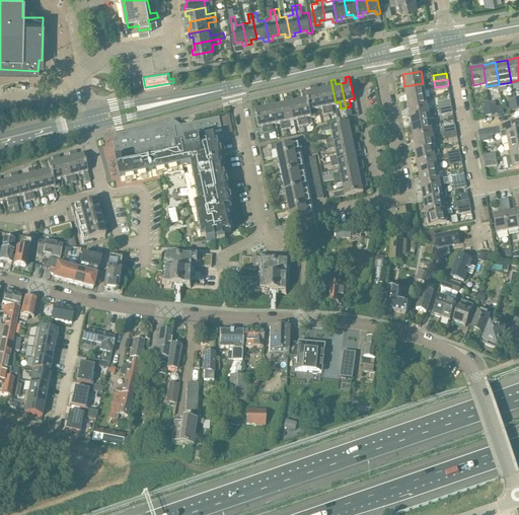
[(328,86),(323,87),(328,112),(334,111),(331,103),(336,102),(330,80),(327,80),(328,86)]
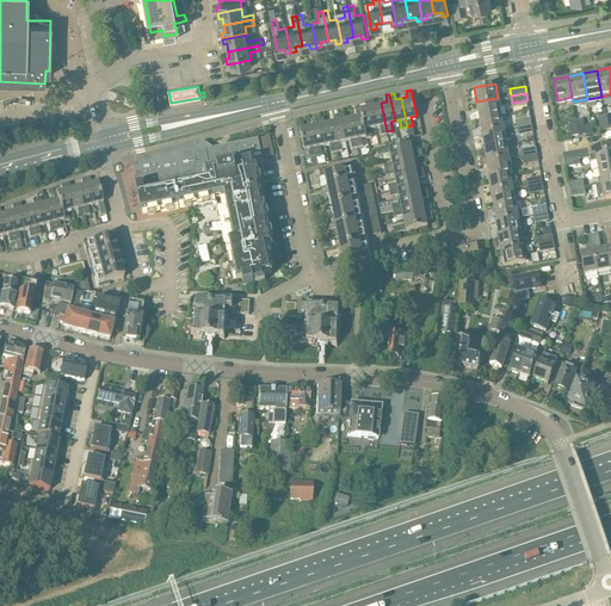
[(381,133),(387,131),(381,103),(375,104),(374,97),(369,98),(375,125),(380,124),(381,133)]
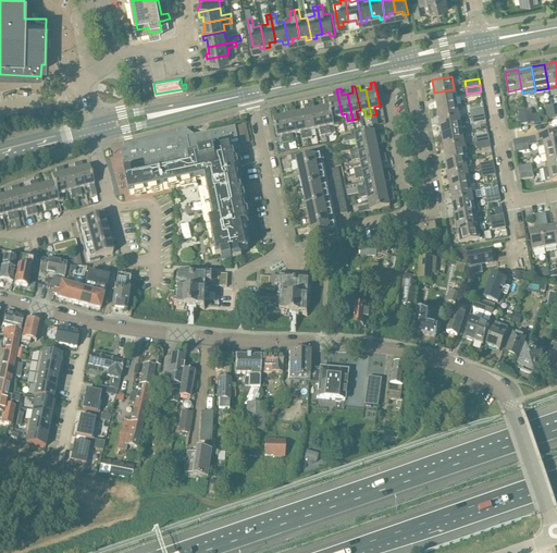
[(334,96),(329,97),(334,122),(334,123),(339,122),(337,115),(342,114),(336,89),(333,90),(334,96)]
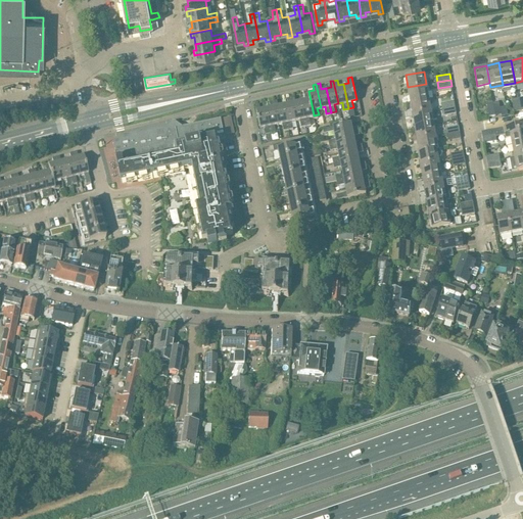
[(411,99),(429,96),(426,84),(408,87),(411,99)]
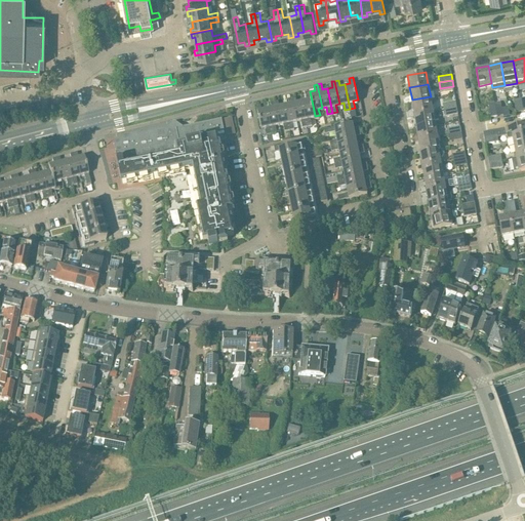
[(308,98),(303,99),(307,124),(312,123),(311,116),(315,115),(310,91),(306,92),(308,98)]
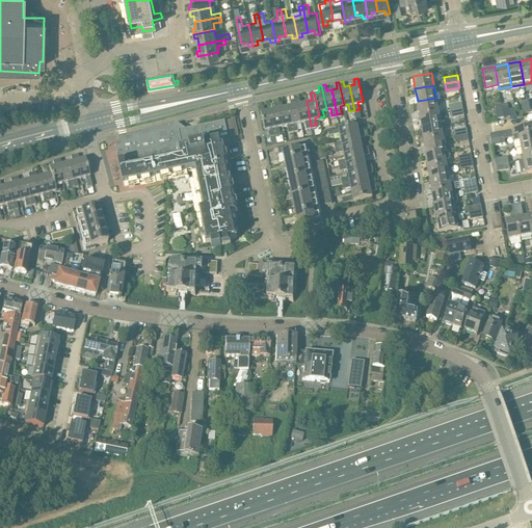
[(299,96),(296,97),(300,121),(304,120),(307,127),(311,126),(307,101),(301,102),(299,96)]
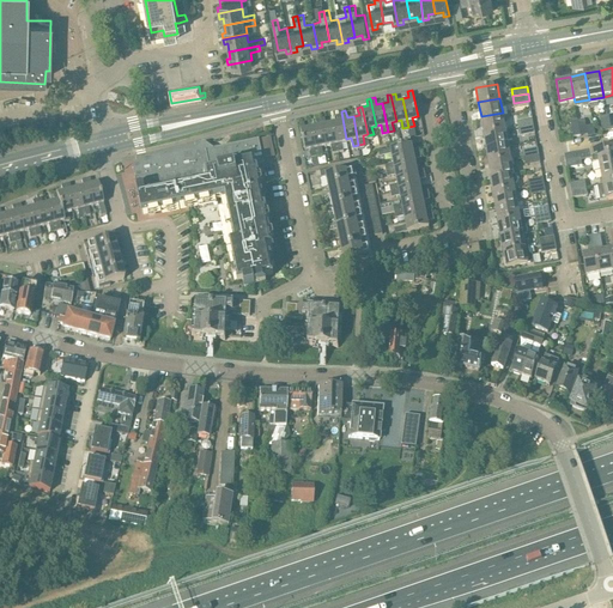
[(338,120),(332,121),(338,149),(344,147),(341,140),(346,139),(341,111),(337,113),(338,120)]
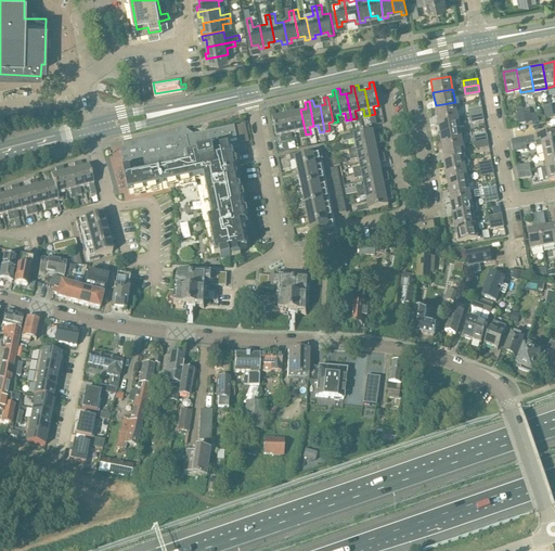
[(545,116),(552,115),(550,101),(543,102),(545,116)]
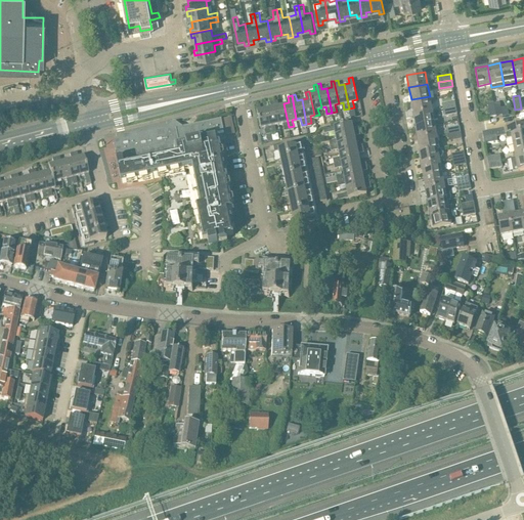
[(411,99),(413,113),(432,110),(430,96),(411,99)]
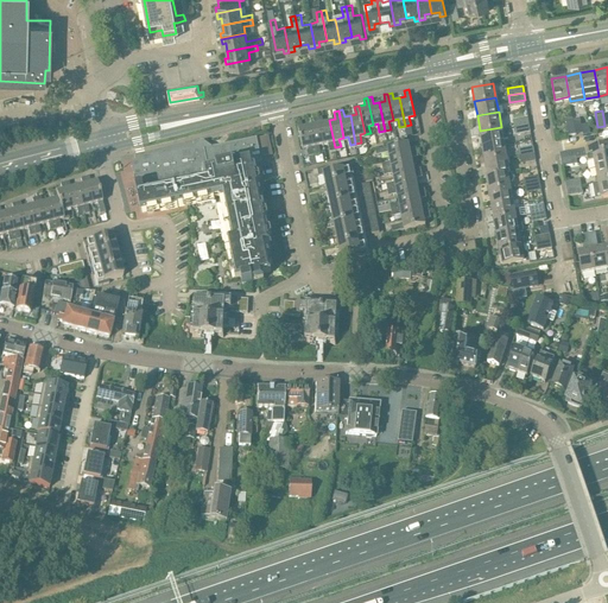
[(322,114),(317,115),(323,141),(328,141),(329,148),(335,147),(329,120),(323,121),(322,114)]
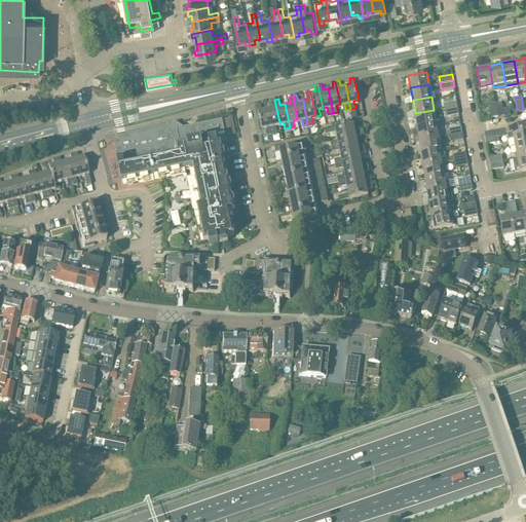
[(444,102),(445,107),(457,105),(456,99),(444,102)]
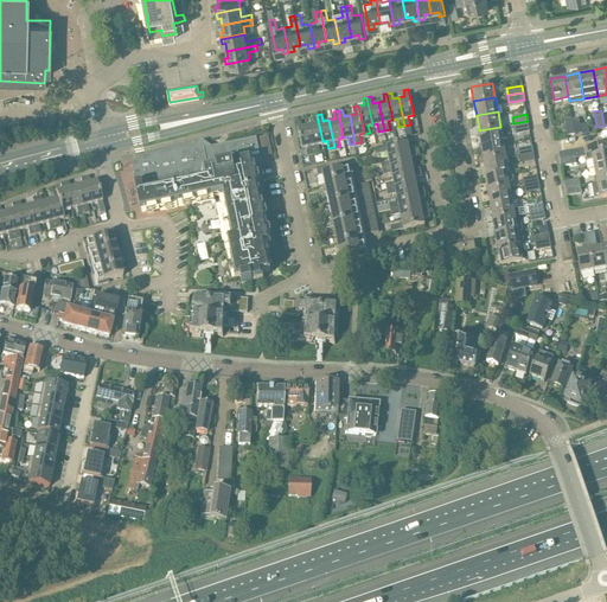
[(314,122),(308,125),(314,152),(320,151),(318,142),(323,141),(317,115),(313,115),(314,122)]
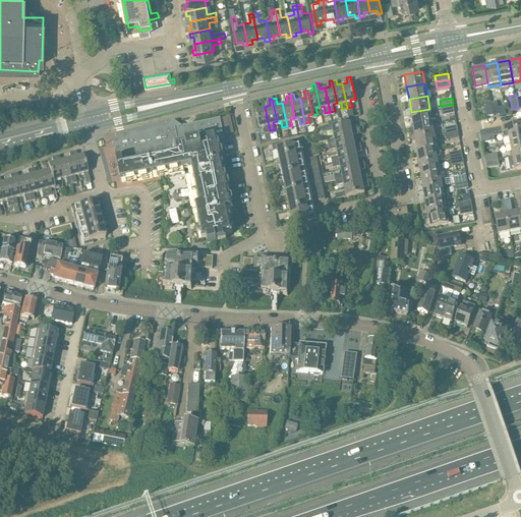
[(490,100),(494,112),(500,111),(497,99),(490,100)]
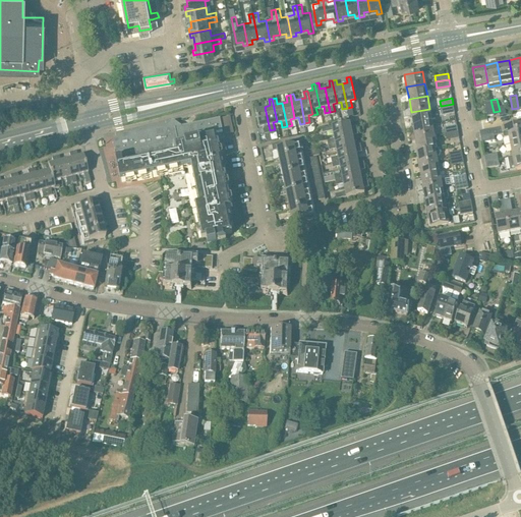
[(487,113),(494,112),(490,100),(484,101),(487,113)]
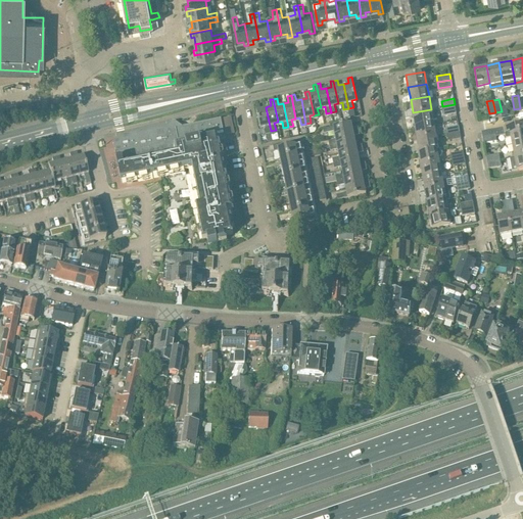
[(259,102),(255,102),(260,126),(265,125),(266,132),(271,131),(266,107),(260,108),(259,102)]
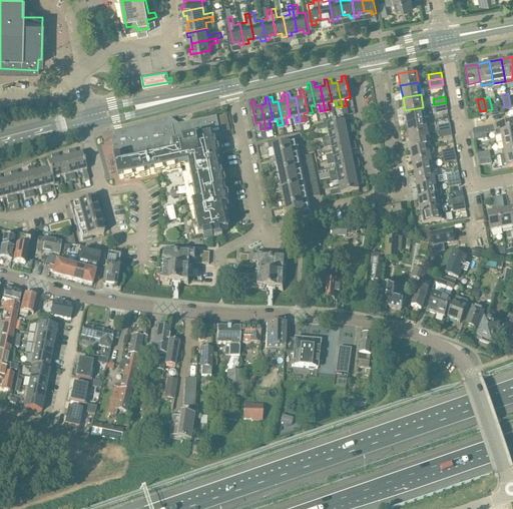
[(446,102),(434,104),(435,111),(447,108),(446,102)]
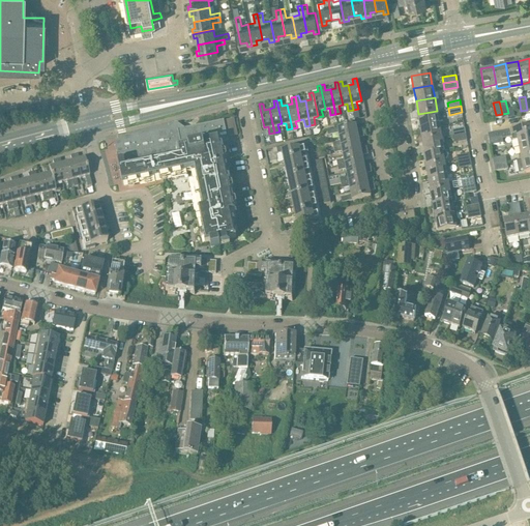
[(418,114),(420,126),(439,123),(437,111),(418,114)]
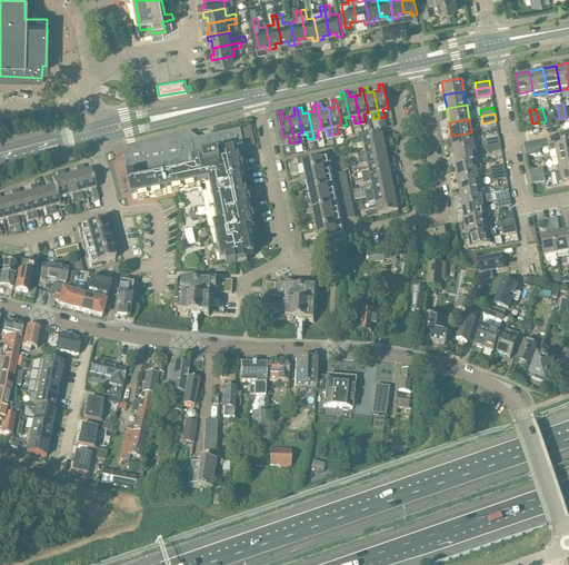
[(125,152),(125,155),(125,156),(125,157),(125,159),(126,160),(127,161),(128,162),(129,164),(131,165),(132,165),(135,165),(136,165),(137,170),(133,170),(133,169),(127,170),(132,197),(183,186),(200,182),(208,180),(217,222),(212,224),(220,258),(226,257),(227,264),(236,261),(236,260),(247,258),(246,253),(249,253),(253,251),(249,226),(252,225),(245,186),(237,148),(245,147),(243,144),(240,129),(240,127),(199,135),(191,137),(185,131),(182,135),(165,138),(131,145),(130,146),(129,146),(128,147),(127,148),(126,149),(125,151),(125,152)]
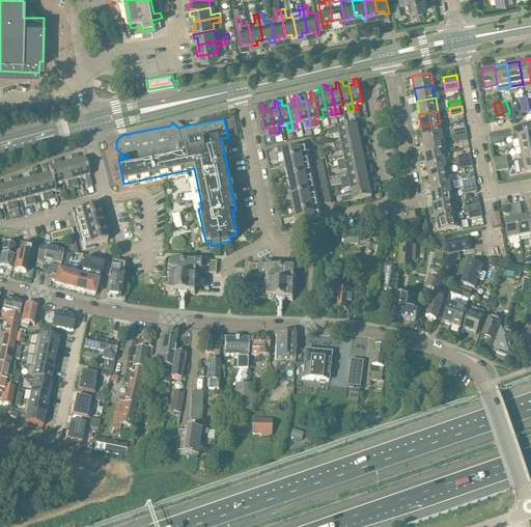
[(339,131),(340,135),(364,131),(363,127),(358,128),(357,122),(328,128),(329,133),(339,131)]
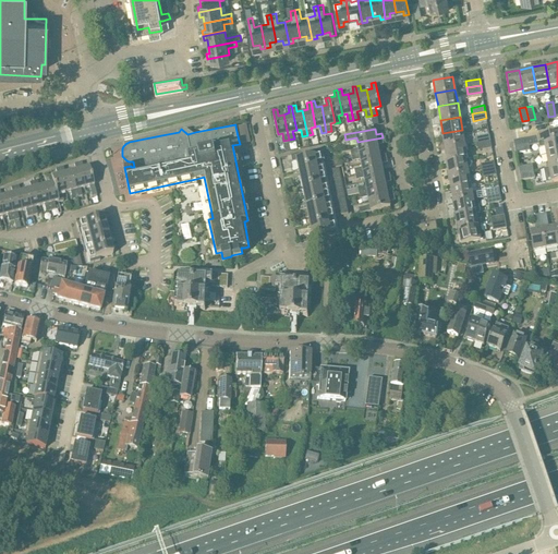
[(545,144),(546,152),(557,148),(557,129),(536,133),(538,145),(545,144)]
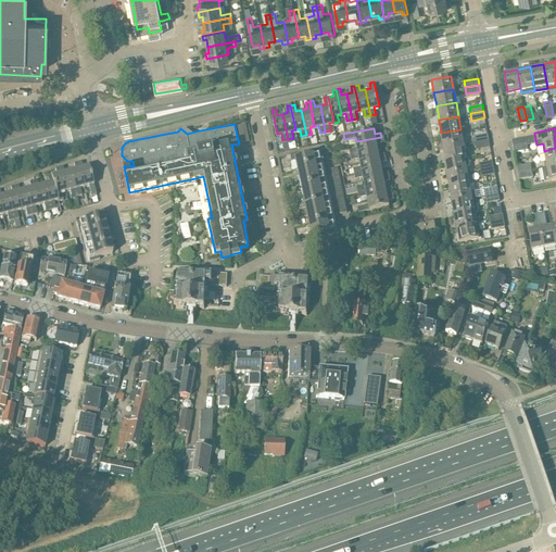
[(463,142),(460,129),(441,133),(443,146),(463,142)]
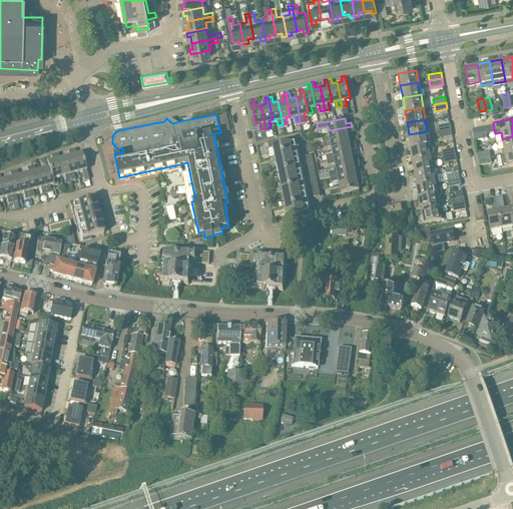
[(450,121),(437,123),(439,129),(451,127),(450,121)]
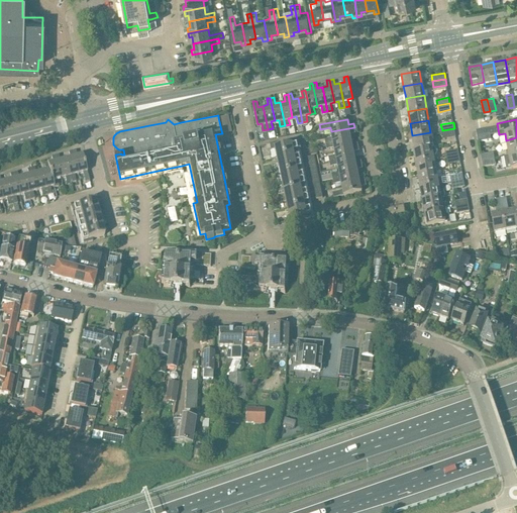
[(477,133),(489,130),(488,125),(476,127),(477,133)]
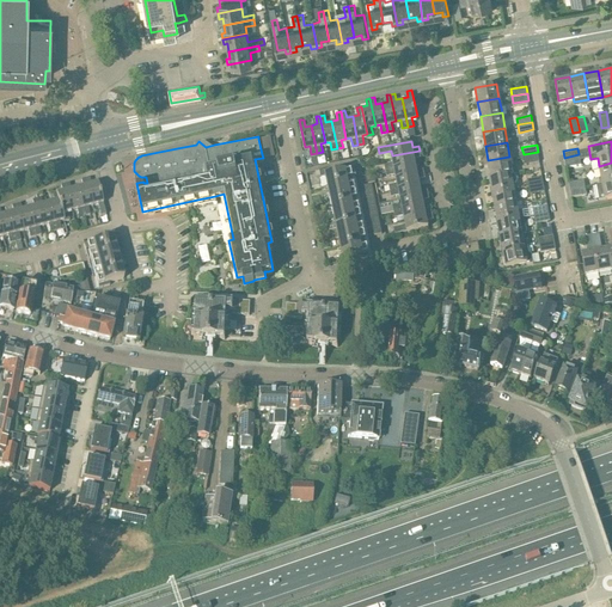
[(393,160),(384,163),(386,169),(415,161),(414,155),(421,154),(420,151),(392,155),(393,160)]
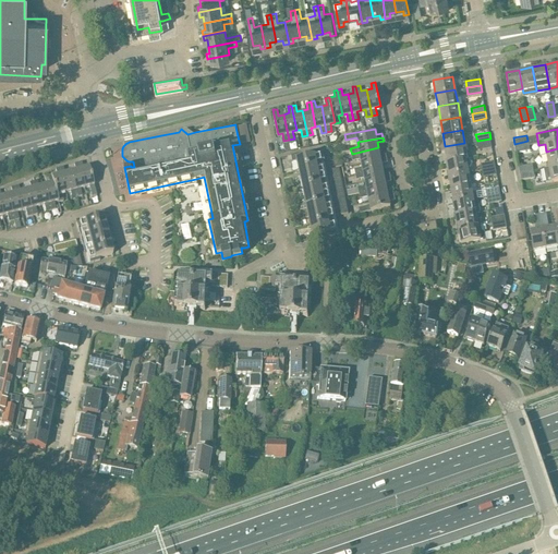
[(490,139),(477,141),(478,147),(492,145),(490,139)]
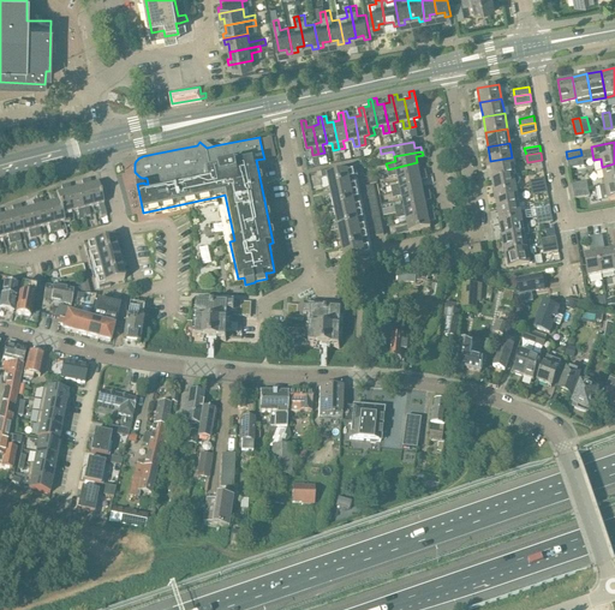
[(581,155),(567,159),(569,166),(584,162),(583,155),(581,155)]
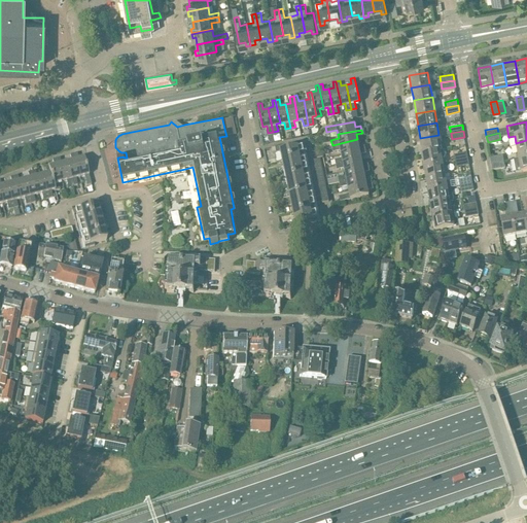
[(438,135),(420,138),(422,150),(422,151),(442,147),(438,135)]
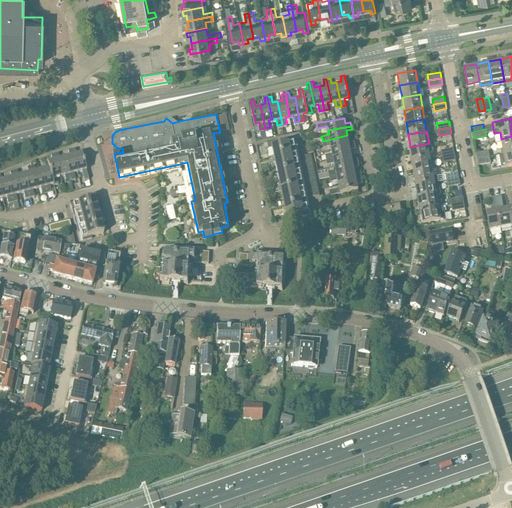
[(293,137),(292,135),(264,140),(265,144),(268,144),(268,145),(272,145),(286,214),(299,211),(299,214),(308,212),(295,146),(298,145),(296,137),(293,137)]
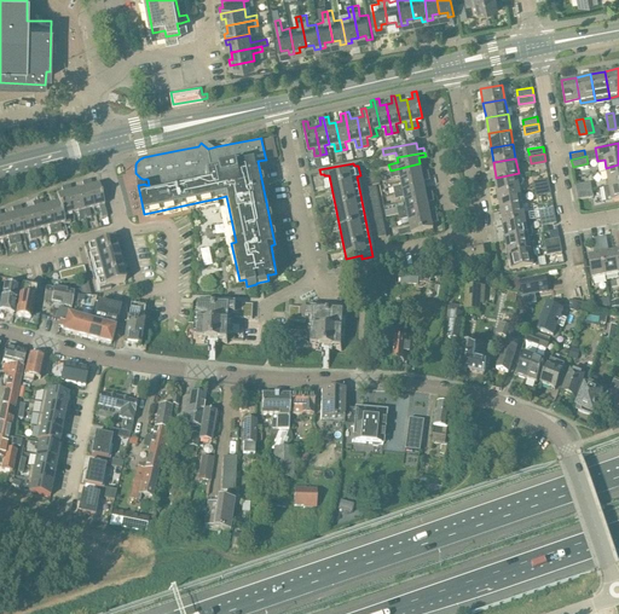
[(421,169),(420,163),(391,171),(391,175),(400,173),(400,178),(429,173),(428,168),(421,169)]
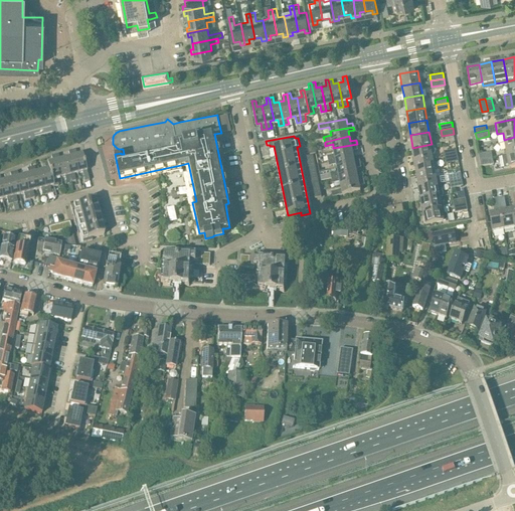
[(514,137),(504,140),(507,152),(514,150),(514,137)]
